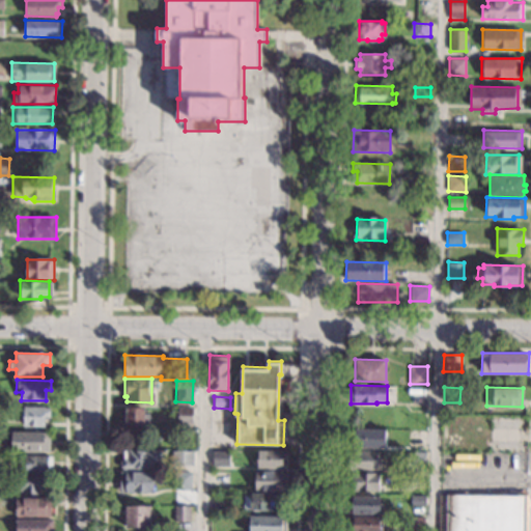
[(144,407),(144,412),(148,412),(148,424),(144,424),(144,434),(124,434),(124,406),(144,407)]
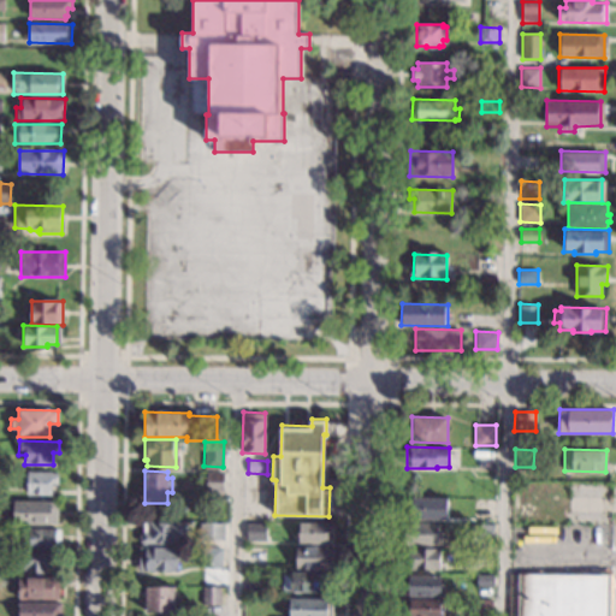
[(58,473),(58,484),(52,484),(52,495),(27,495),(27,472),(58,473)]
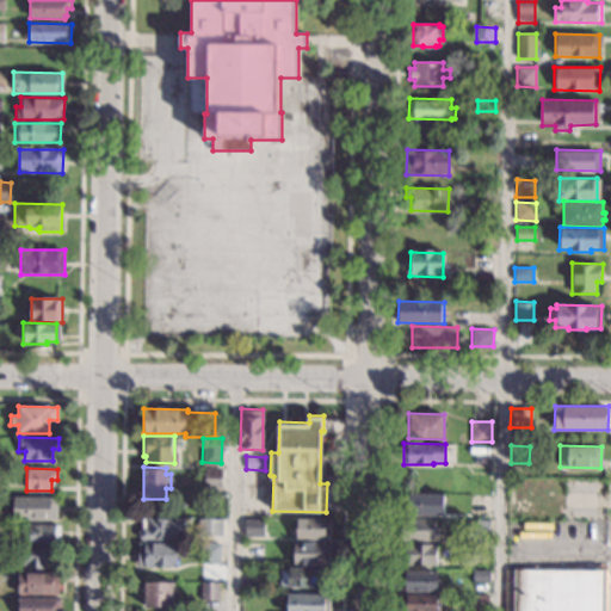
[(221,488),(204,488),(204,469),(221,470),(221,488)]
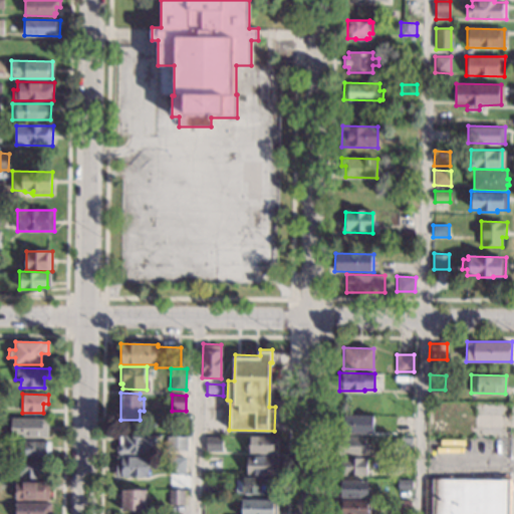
[(373,434),(339,433),(339,416),(373,416),(373,434)]
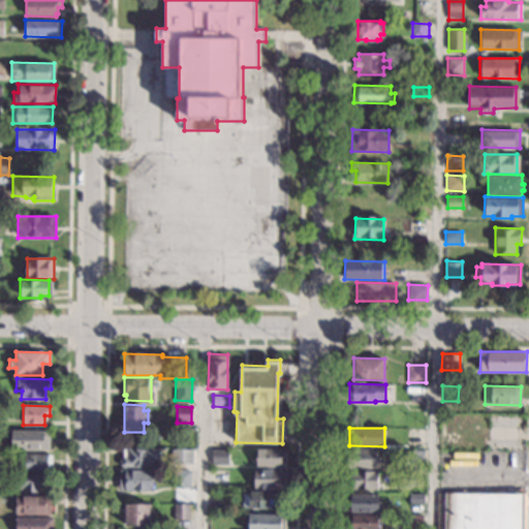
[(44,432),(50,432),(50,449),(43,449),(43,450),(11,449),(11,445),(2,445),(3,430),(44,431),(44,432)]
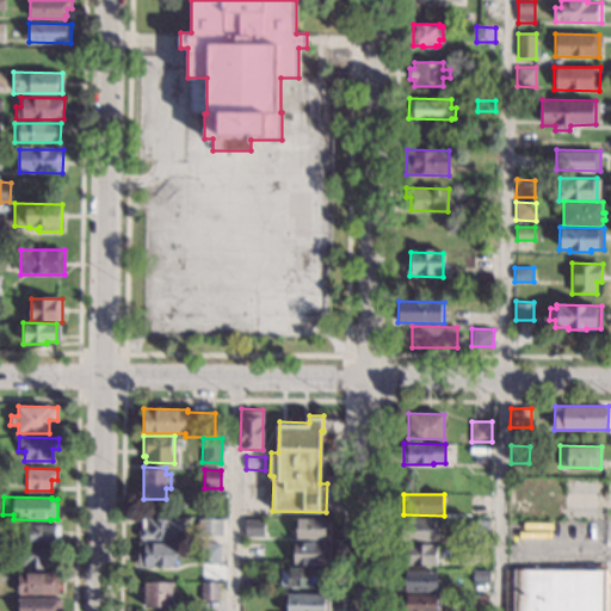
[(185,541),(142,539),(139,536),(139,531),(141,528),(141,518),(146,518),(146,517),(186,518),(185,541)]
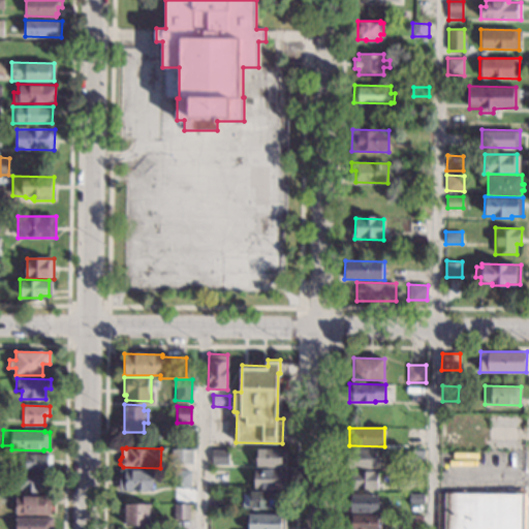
[(191,464),(170,463),(172,448),(192,449),(191,464)]
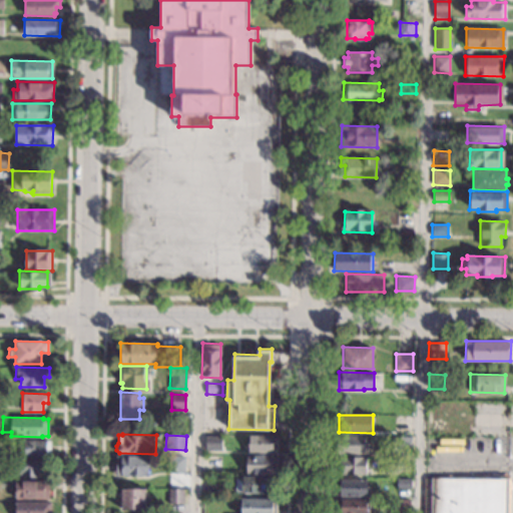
[(205,451),(205,435),(221,435),(221,451),(205,451)]
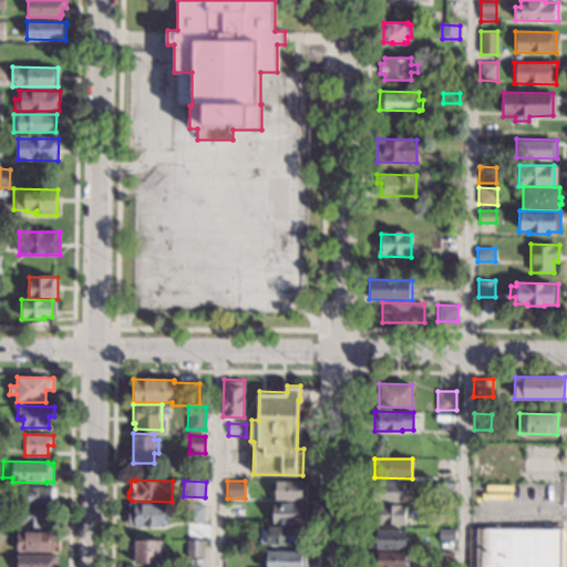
[(306,494),(301,494),(301,501),(274,501),(274,481),(306,482),(306,494)]
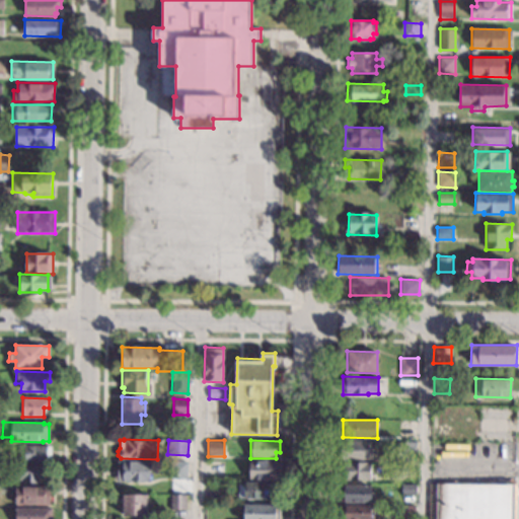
[(370,459),(342,459),(343,440),(370,440),(370,459)]
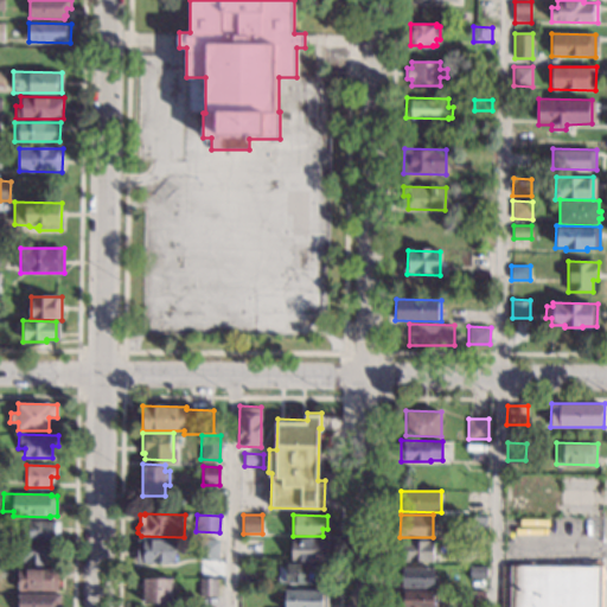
[(57,522),(61,522),(61,532),(56,532),(56,541),(27,541),(29,519),(57,521),(57,522)]
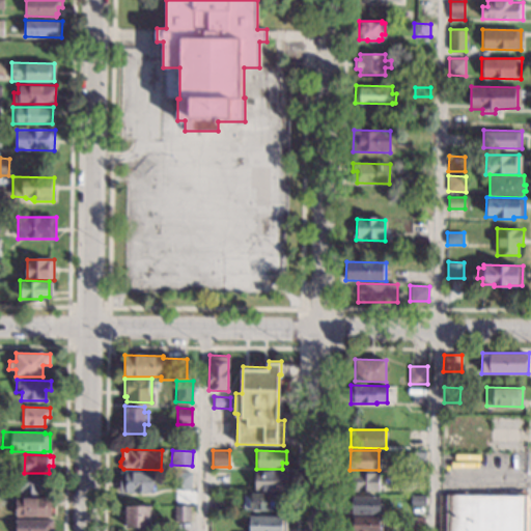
[(287,491),(255,491),(255,471),(287,472),(287,491)]
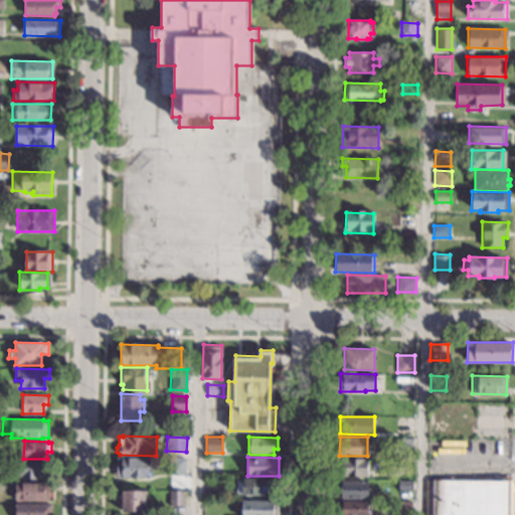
[(150,479),(116,478),(117,458),(150,458),(150,479)]
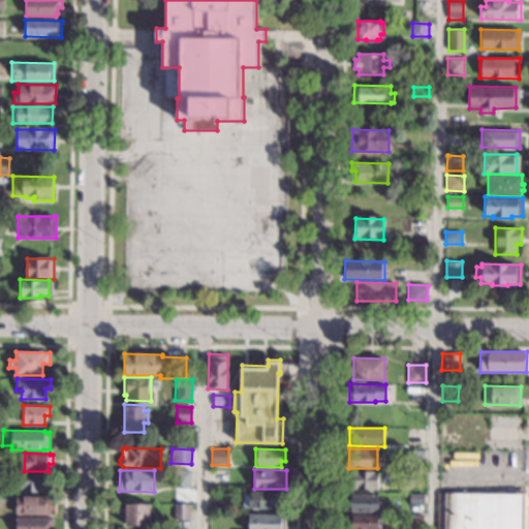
[(191,471),(191,488),(174,488),(175,470),(191,471)]
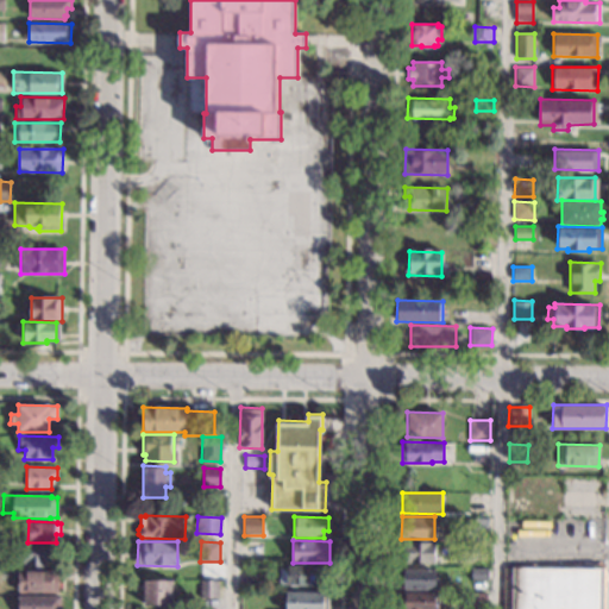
[(434,564),(403,564),(403,541),(428,542),(435,542),(434,564)]
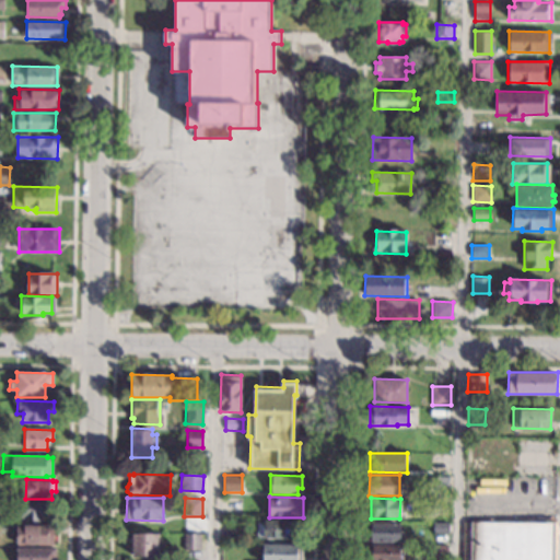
[(51,518),(43,518),(43,522),(25,522),(25,518),(13,517),(13,501),(51,501),(51,518)]
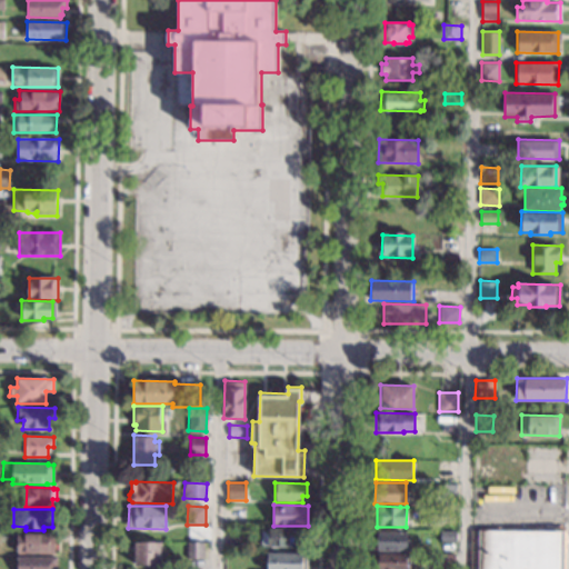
[(456,520),(439,520),(439,509),(456,509),(456,520)]
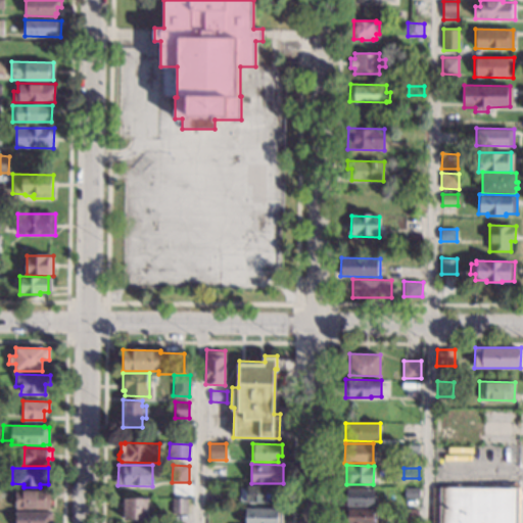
[(282,496),(278,496),(278,503),(245,503),(245,502),(239,502),(240,486),(282,487),(282,496)]
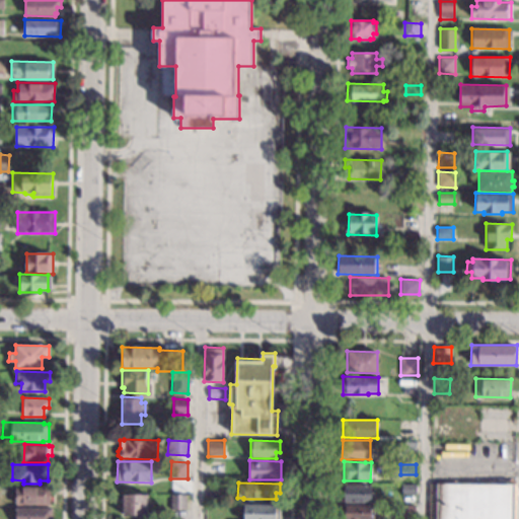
[(513,518),(435,518),(436,483),(514,484),(513,518)]
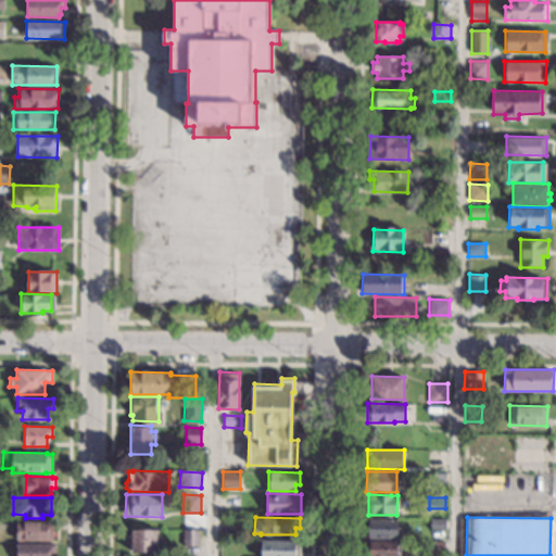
[(446,529),(429,529),(430,518),(446,518),(446,529)]
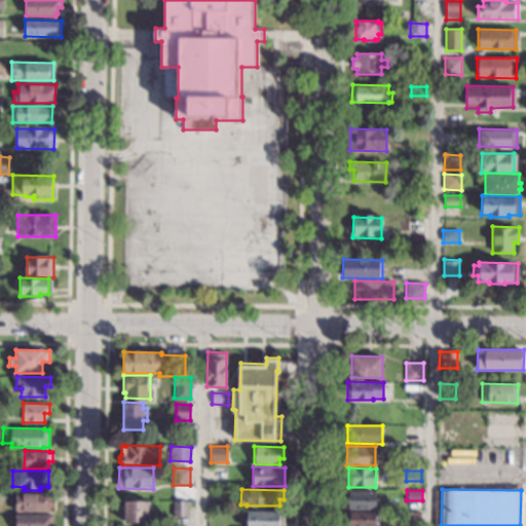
[(376,498),(379,498),(379,506),(376,506),(376,510),(347,509),(347,506),(343,506),(343,493),(347,493),(347,491),(376,491),(376,498)]
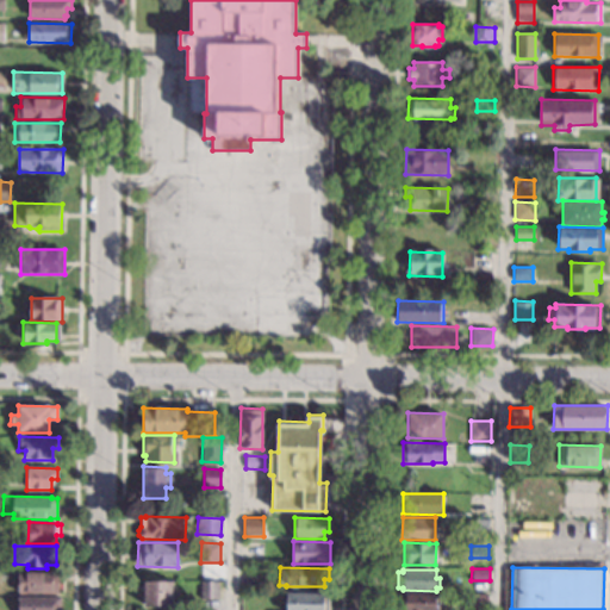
[(54,573),(60,573),(58,592),(54,592),(54,593),(17,592),(17,572),(54,572),(54,573)]
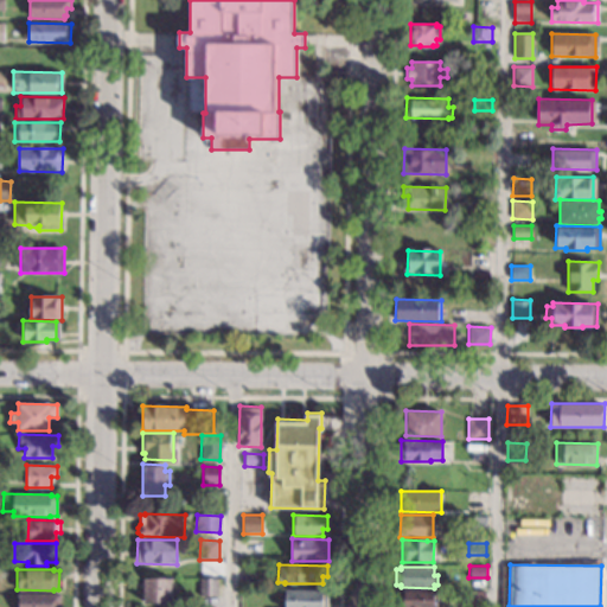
[(172,604),(142,604),(142,577),(172,577),(172,604)]
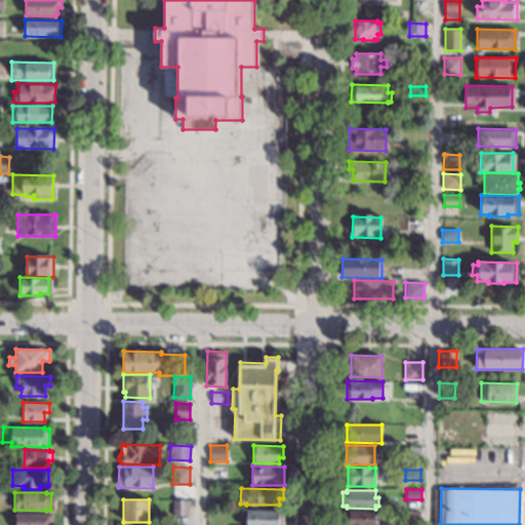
[(188,516),(172,515),(173,500),(189,500),(188,516)]
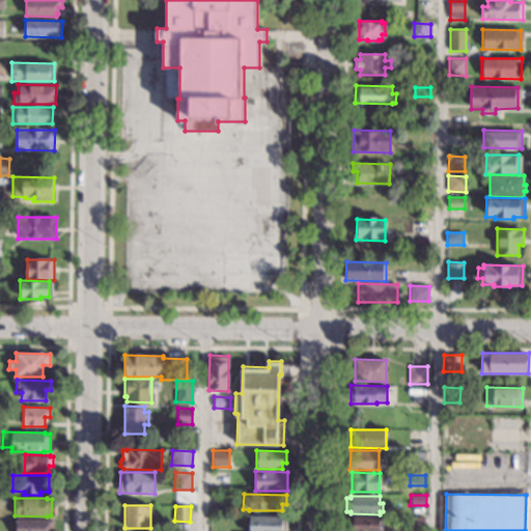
[(283,530),(250,530),(250,515),(283,516),(283,530)]
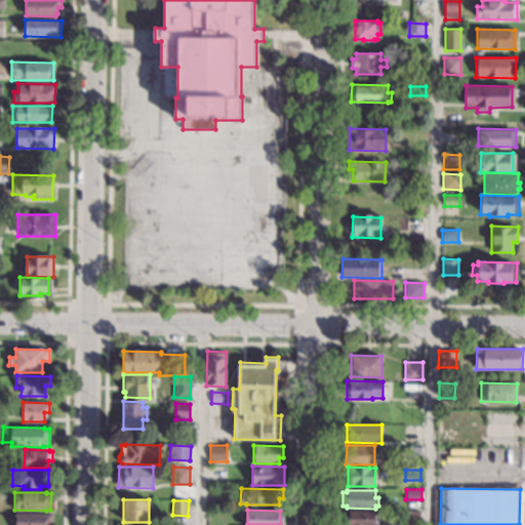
[(375,515),(377,515),(377,524),(348,524),(348,511),(375,511),(375,515)]
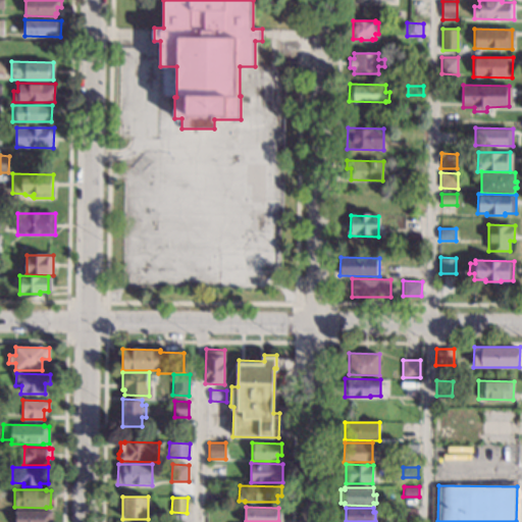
[(416,519),(400,519),(400,508),(416,508),(416,519)]
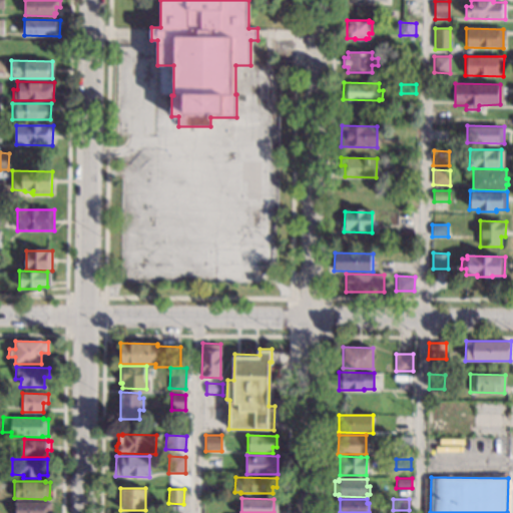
[(51,511),(46,511),(46,512),(15,512),(15,501),(51,502),(51,511)]
